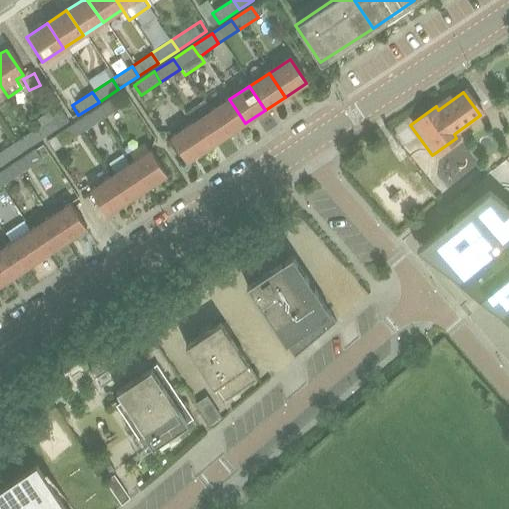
[(90,113),(97,123),(119,108),(113,98),(90,113)]
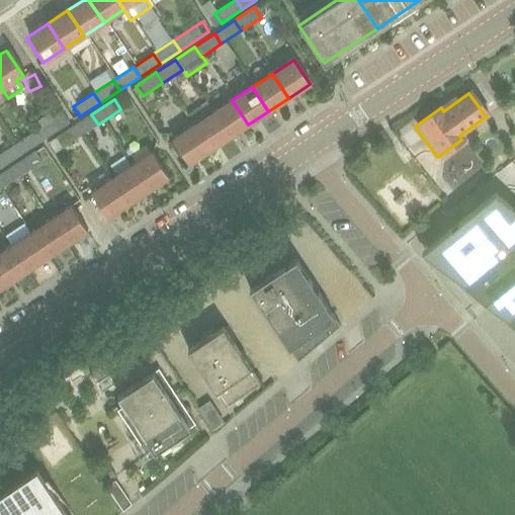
[(248,124),(232,100),(211,113),(229,138),(248,124)]
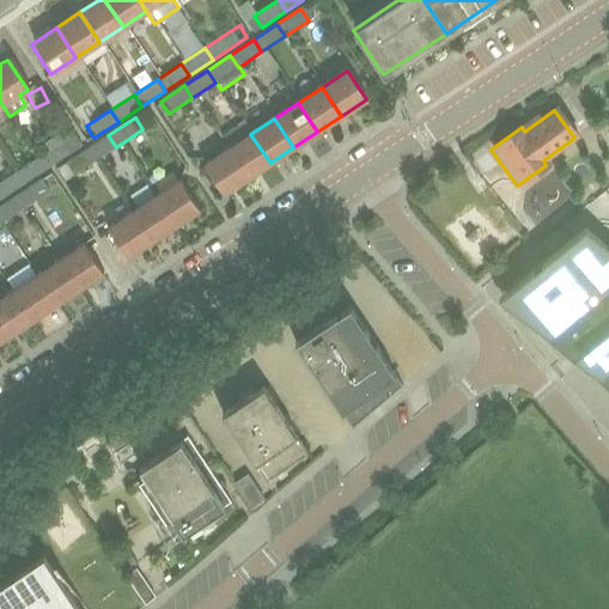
[(270,163),(250,134),(227,150),(247,178),(270,163)]
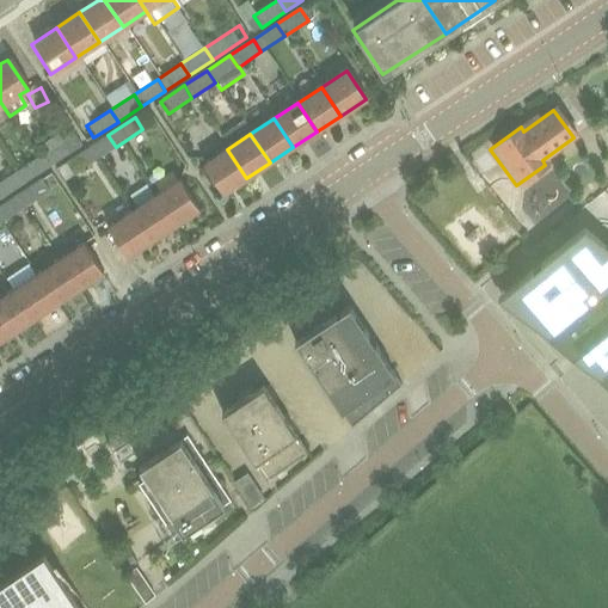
[(44,152),(53,165),(79,148),(71,135),(44,152)]
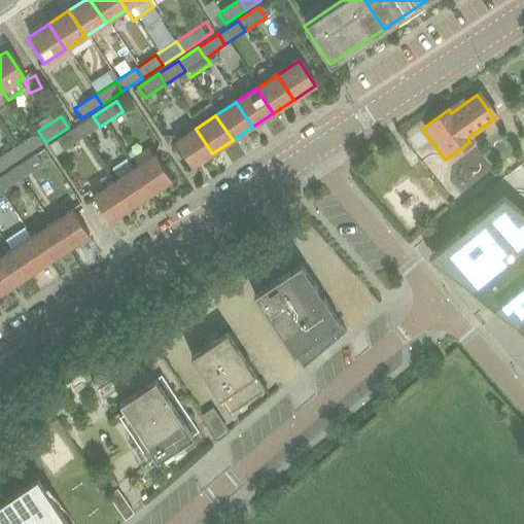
[(93,116),(70,132),(77,142),(100,127),(93,116)]
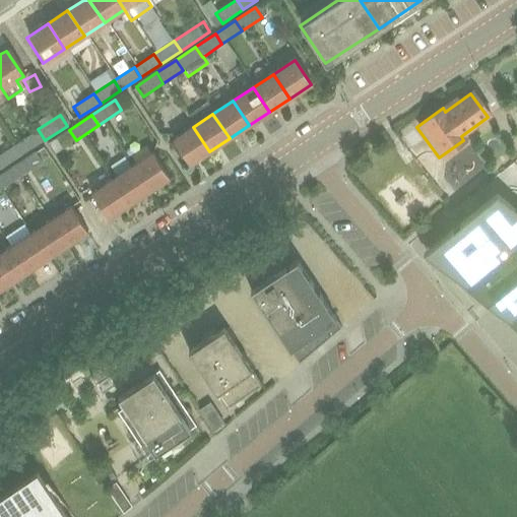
[(209,151),(193,127),(172,141),(188,166),(209,151)]
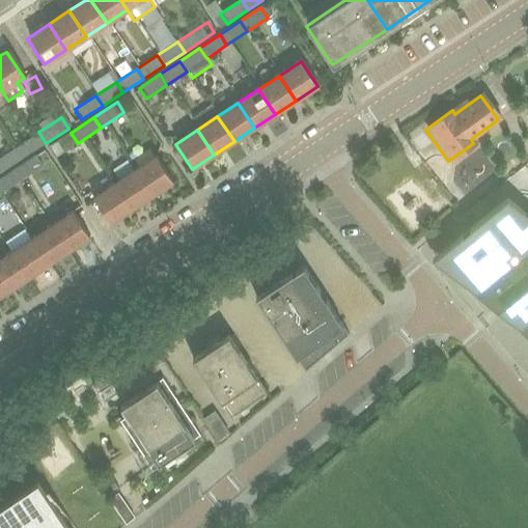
[(17,146),(24,158),(46,143),(38,132),(17,146)]
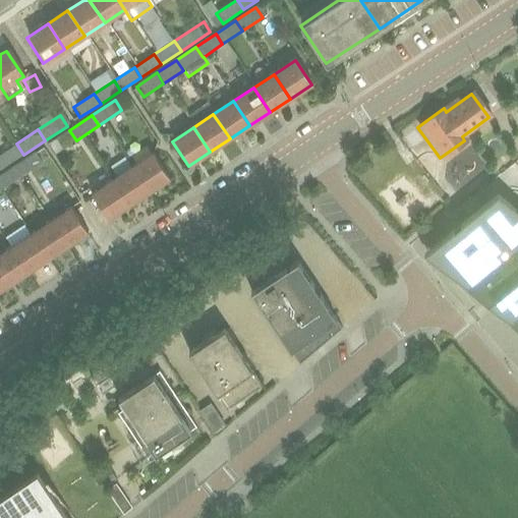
[(53,156),(76,140),(69,130),(46,146),(53,156)]
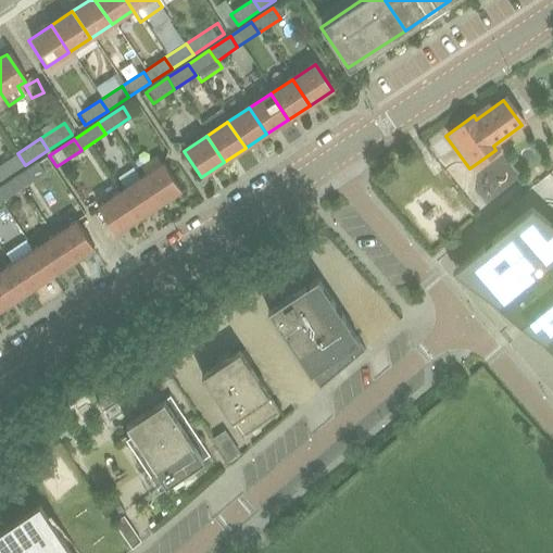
[(17,153),(0,165),(0,176),(2,180),(25,165),(17,153)]
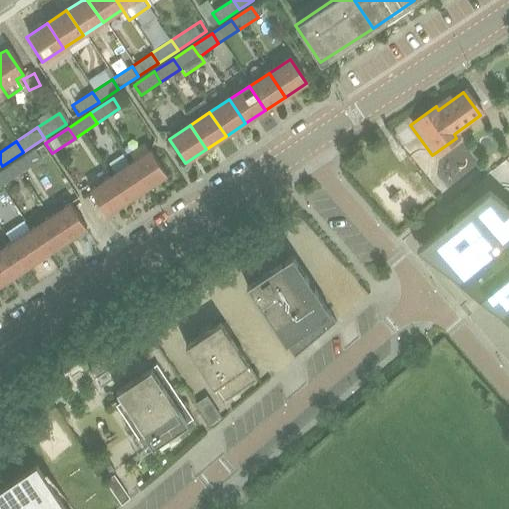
[(33,151),(12,164),(19,175),(39,161),(33,151)]
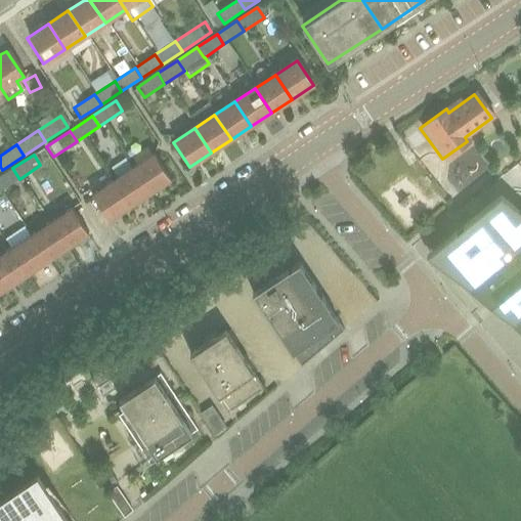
[(170,180),(154,155),(133,168),(149,193),(170,180)]
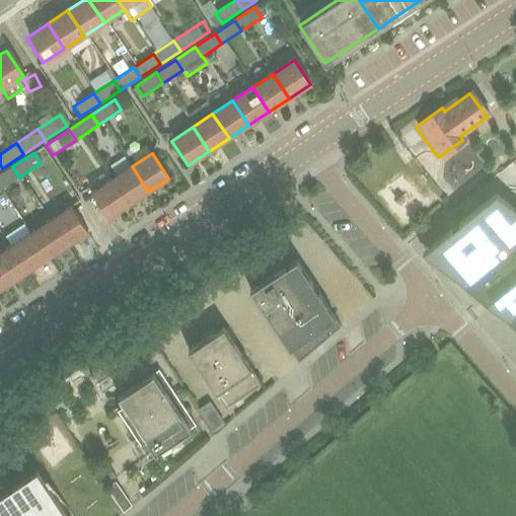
[(0,189),(19,177),(12,166),(0,174),(0,189)]
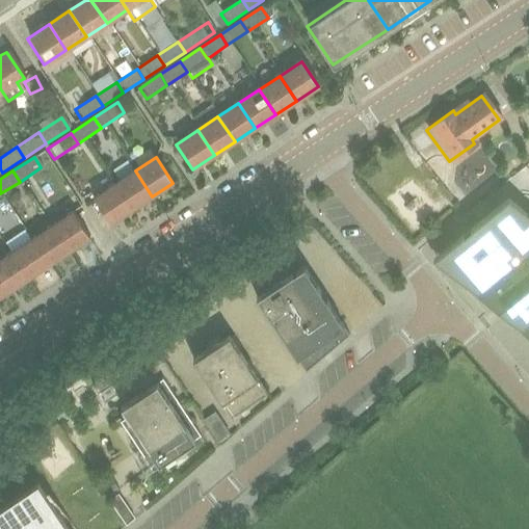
[(152,196),(135,170),(114,185),(131,210),(152,196)]
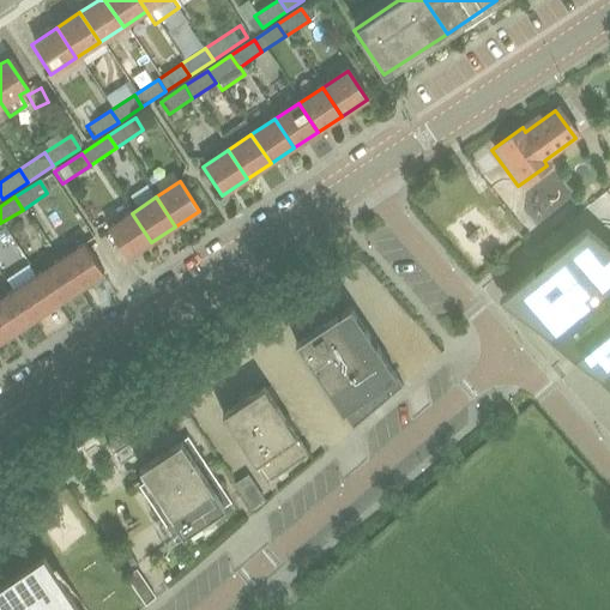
[(151,242),(132,213),(107,230),(126,259),(151,242)]
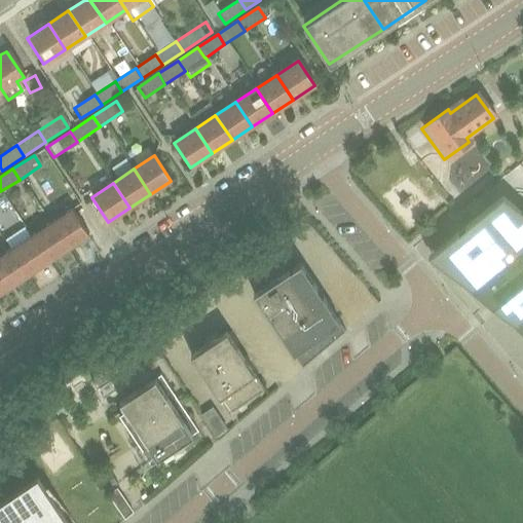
[(522,210),(520,213),(499,196),(425,256),(522,335),(522,210)]
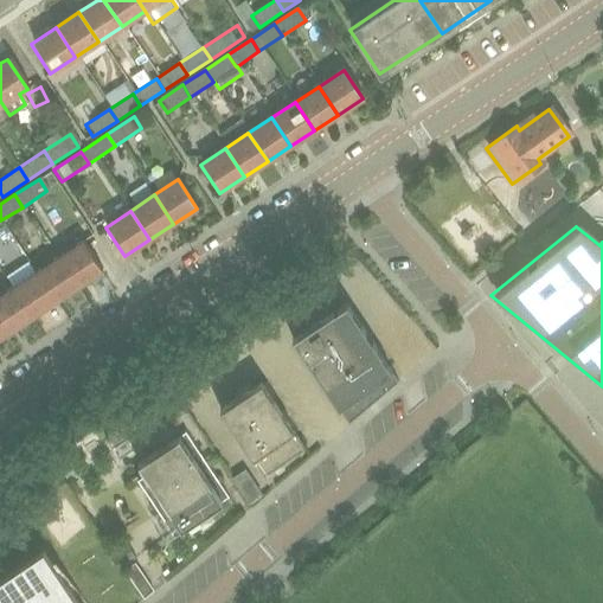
[(101,271),(82,243),(57,258),(77,288),(101,271)]
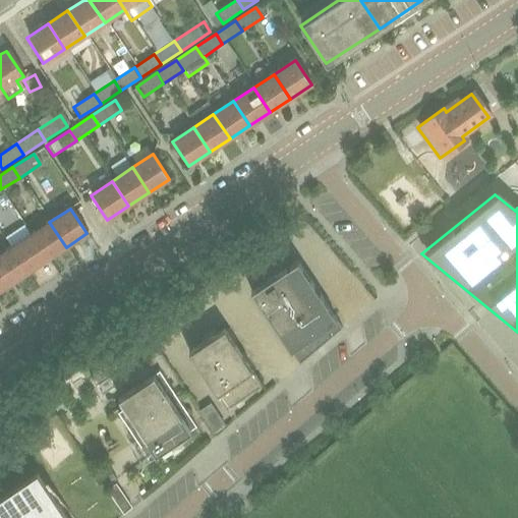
[(66,247),(49,222),(30,235),(46,261),(66,247)]
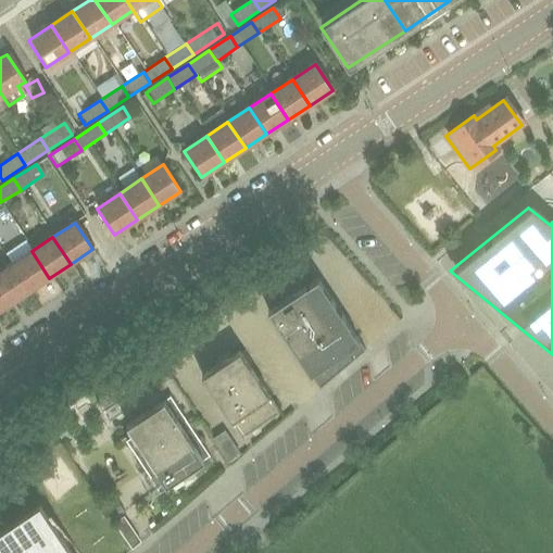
[(49,278),(32,251),(10,265),(27,292),(49,278)]
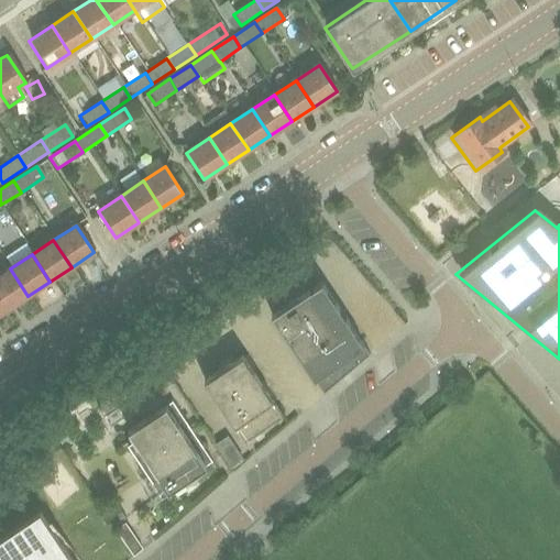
[(28,296),(10,268),(0,275),(0,302),(6,310),(28,296)]
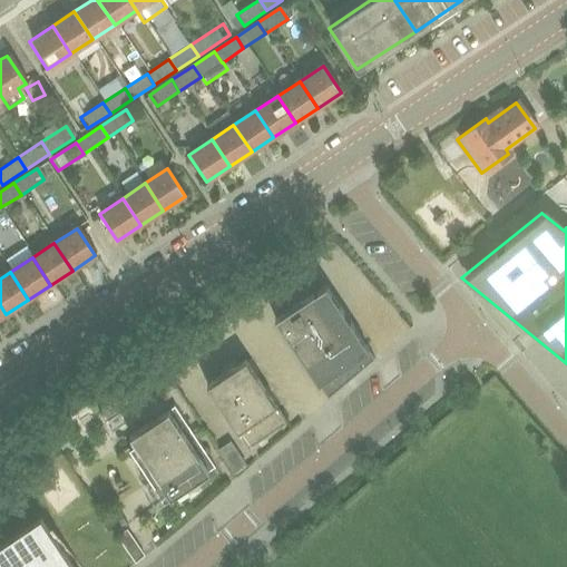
[(323,286),(272,320),(285,340),(282,341),(283,342),(285,341),(320,392),(330,387),(333,392),(371,360),(323,286)]
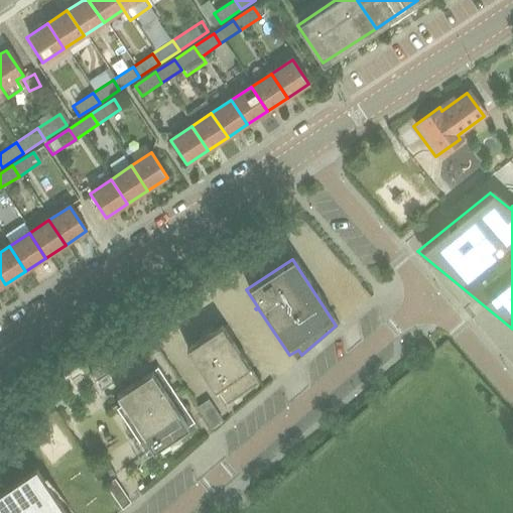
[(256,382),(220,327),(184,350),(189,357),(187,359),(188,360),(190,358),(207,383),(205,384),(205,385),(208,384),(222,405),(256,382)]
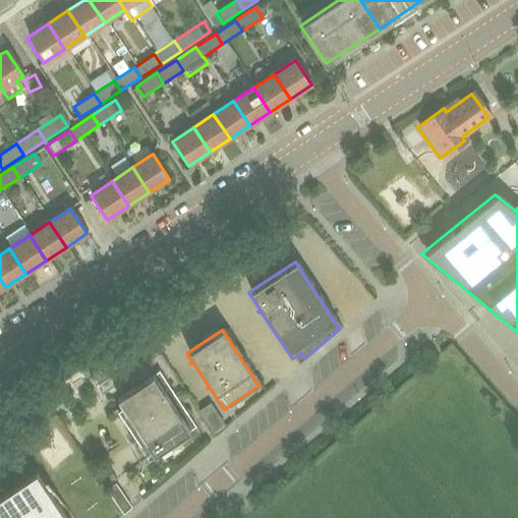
[(122,407),(117,410),(112,414),(117,420),(121,417),(150,459),(195,427),(159,371),(117,399),(122,407)]
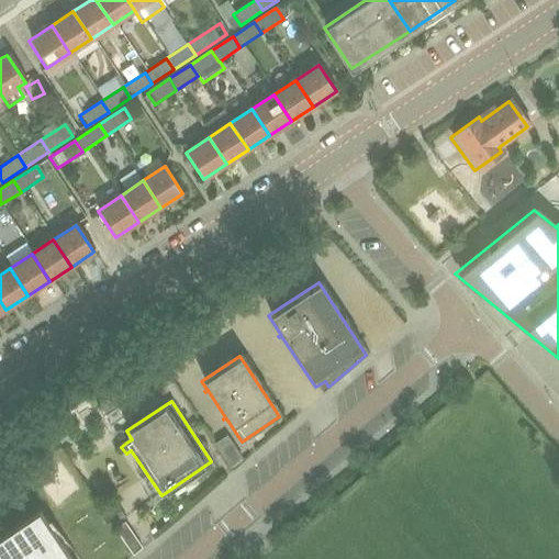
[(234,451),(222,459),(227,468),(239,459),(234,451)]
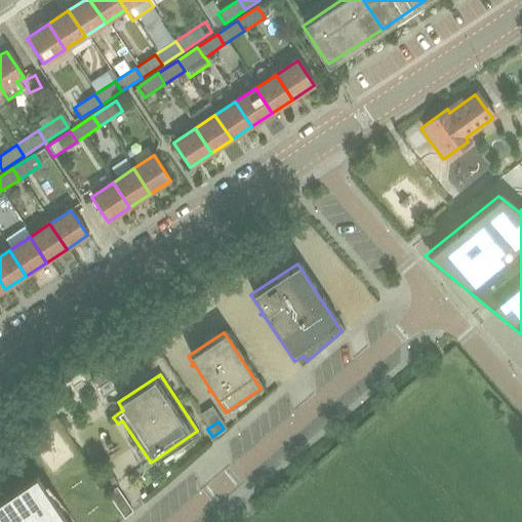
[(97,482),(104,492),(115,485),(108,475),(97,482)]
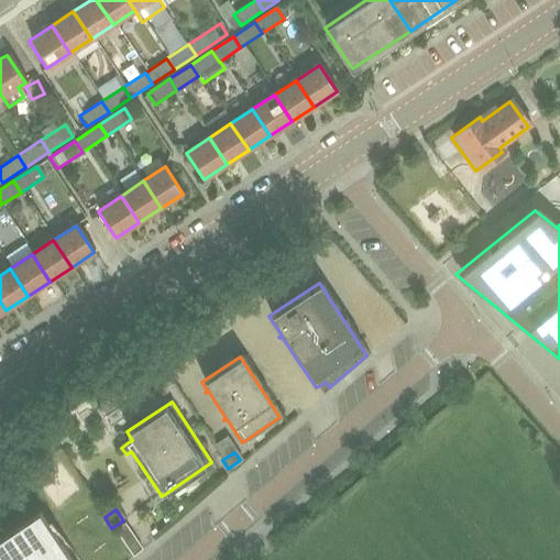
[(68,559),(37,512),(0,536),(0,559),(68,559)]
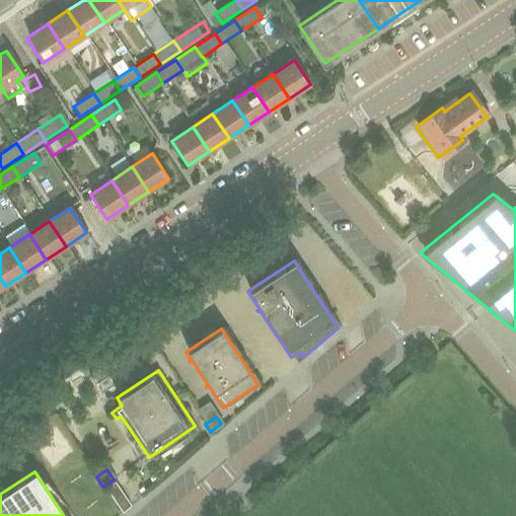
[(116,488),(113,484),(105,488),(103,489),(120,513),(129,507),(116,488)]
